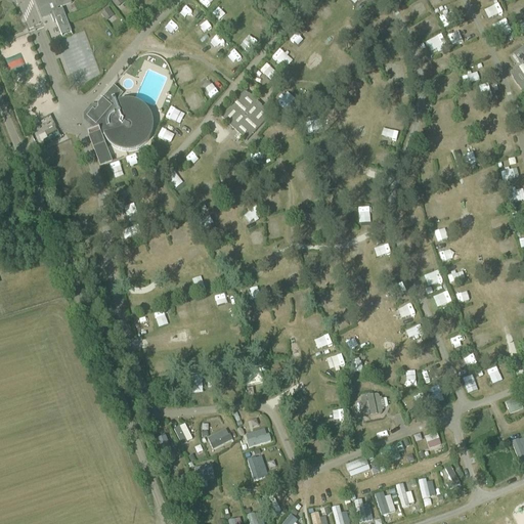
[(43,0),(44,0),(39,2),(38,2),(41,9),(39,10),(42,18),(50,15),(52,22),(53,22),(52,20),(54,19),(61,37),(61,36),(60,34),(70,31),(72,36),(59,2),(54,3),(53,0),(43,0)]
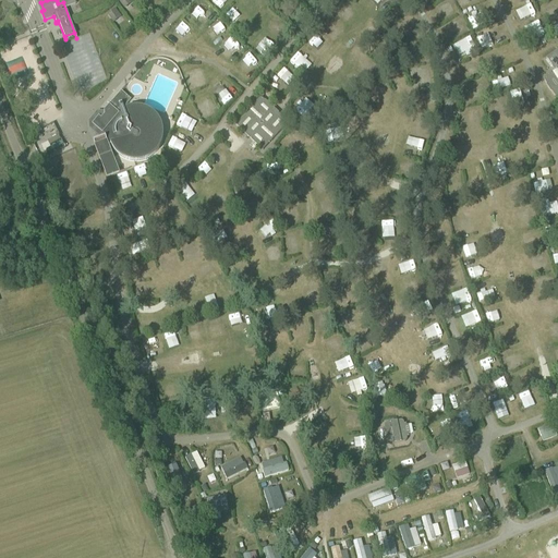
[(119,0),(118,1),(124,10),(133,3),(130,0),(119,0)]
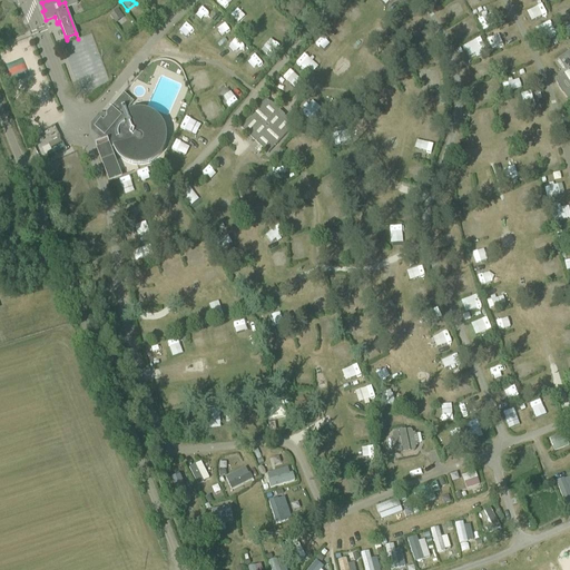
[(291,11),(303,22),(312,11),(298,1),(291,11)]
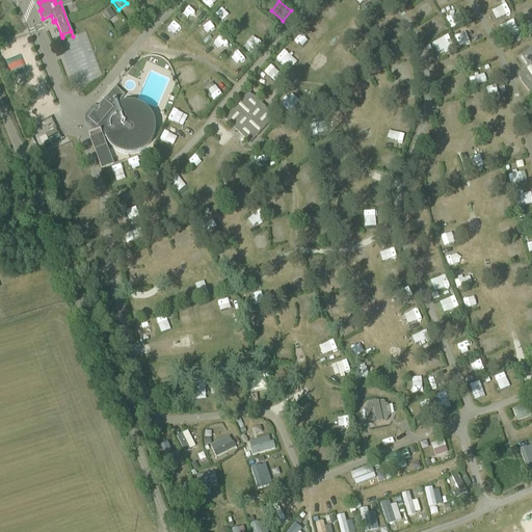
[(326,19),(334,10),(326,3),(319,11),(326,19)]
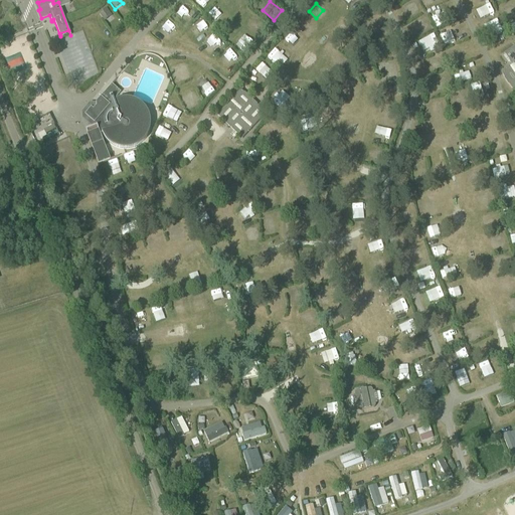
[(475,11),(480,20),(493,12),(489,3),(475,11)]
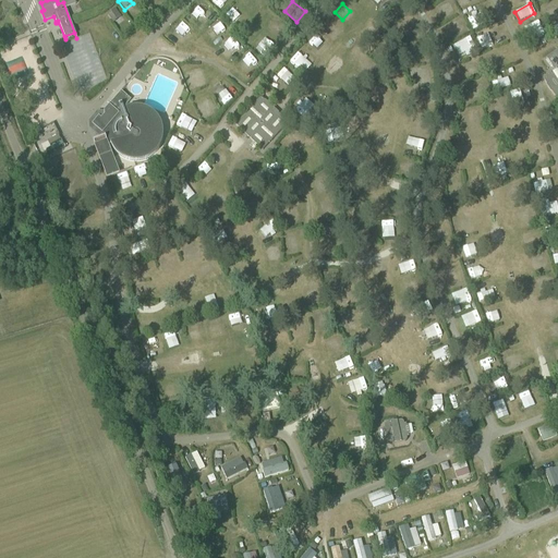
[(557,11),(556,7),(542,13),(545,21),(557,15),(557,11)]
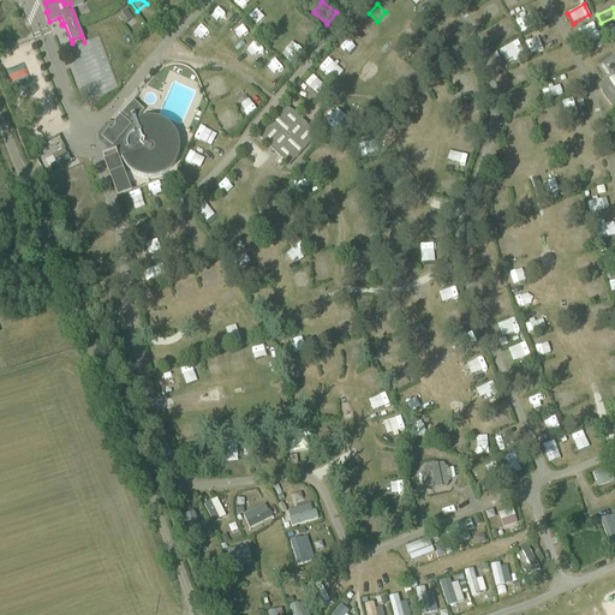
[(133,19),(127,10),(118,17),(125,27),(133,19)]
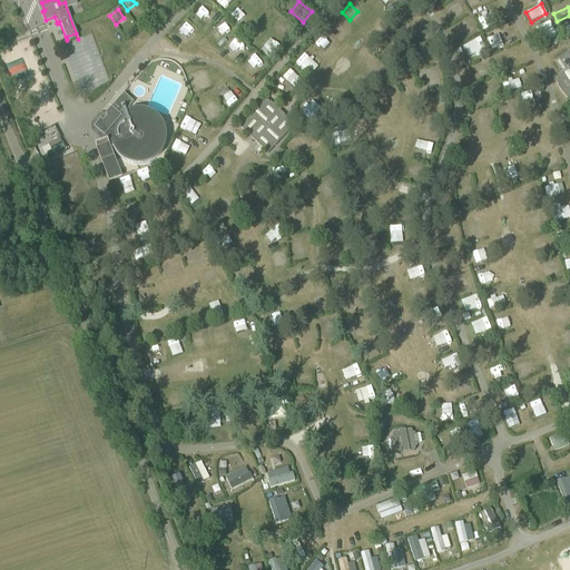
[(200,10),(192,20),(204,31),(214,21),(200,10)]
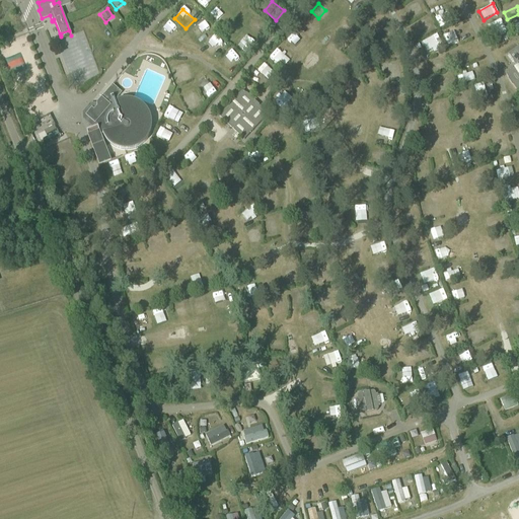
[(440,12),(442,24),(451,23),(449,10),(440,12)]
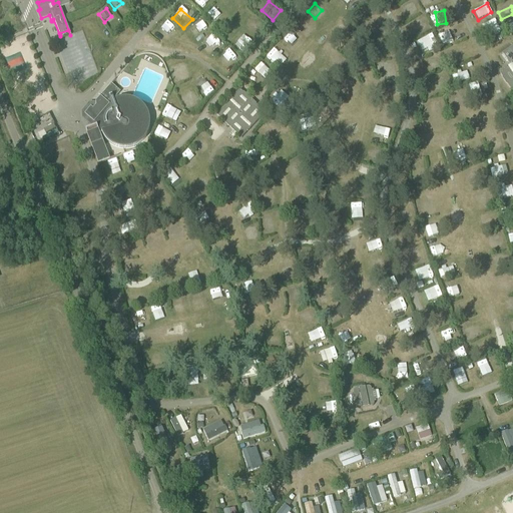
[(217,27),(224,20),(218,13),(211,20),(217,27)]
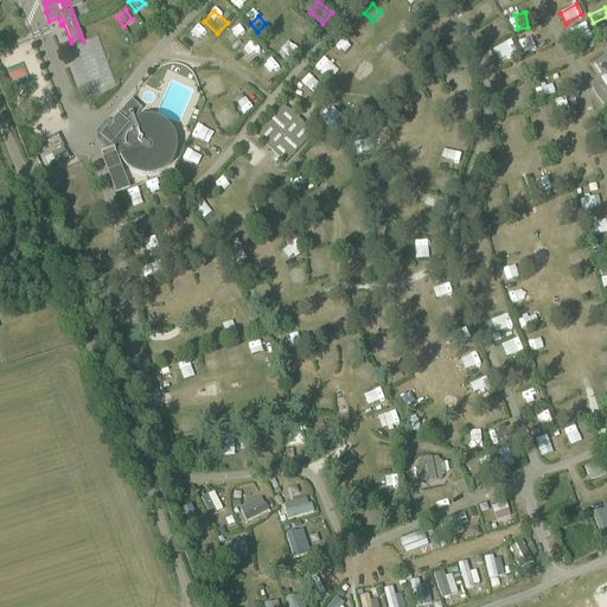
[(491,38),(506,30),(499,18),(484,26),(491,38)]
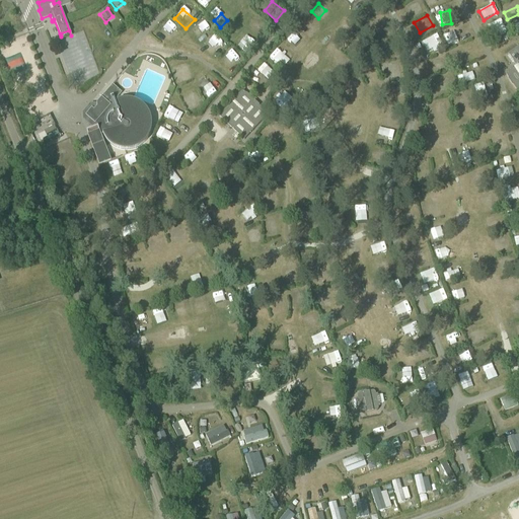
[(500,19),(487,26),(493,38),(506,31),(500,19)]
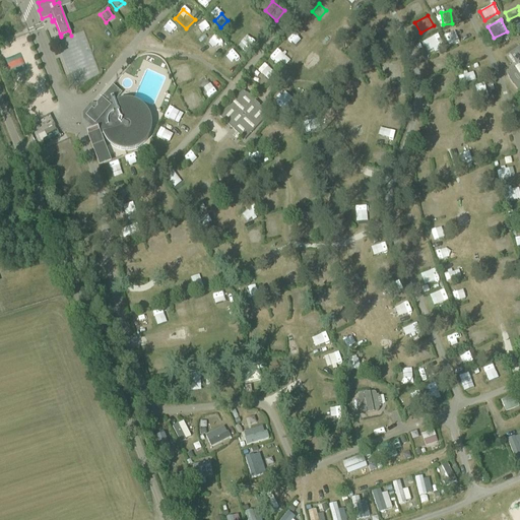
[(304,20),(298,27),(306,35),(313,27),(304,20)]
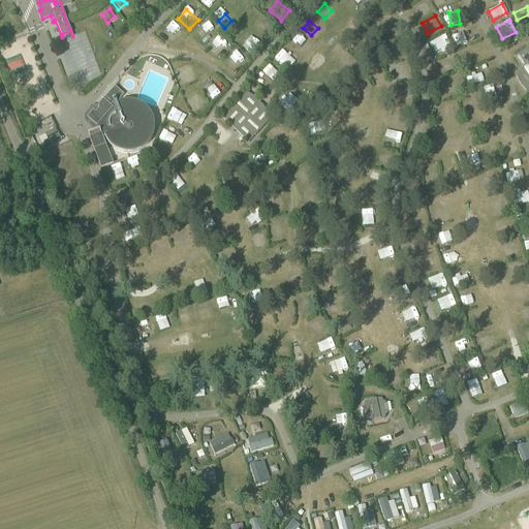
[(172,37),(180,30),(172,22),(163,30),(172,37)]
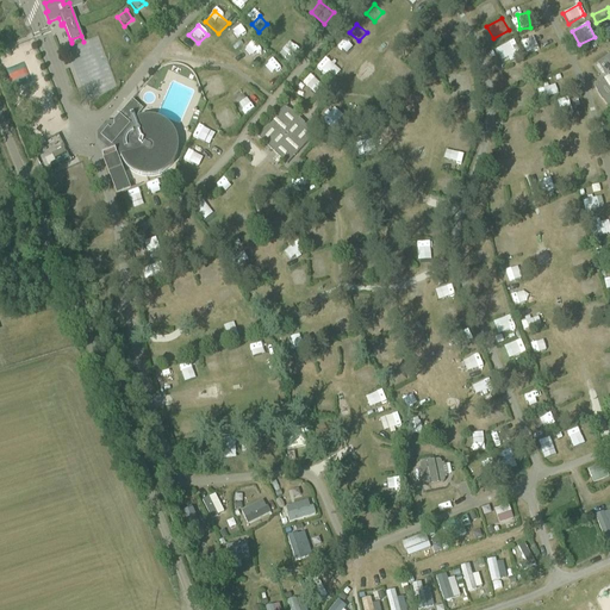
[(231,47),(243,33),(234,26),(223,38),(231,47)]
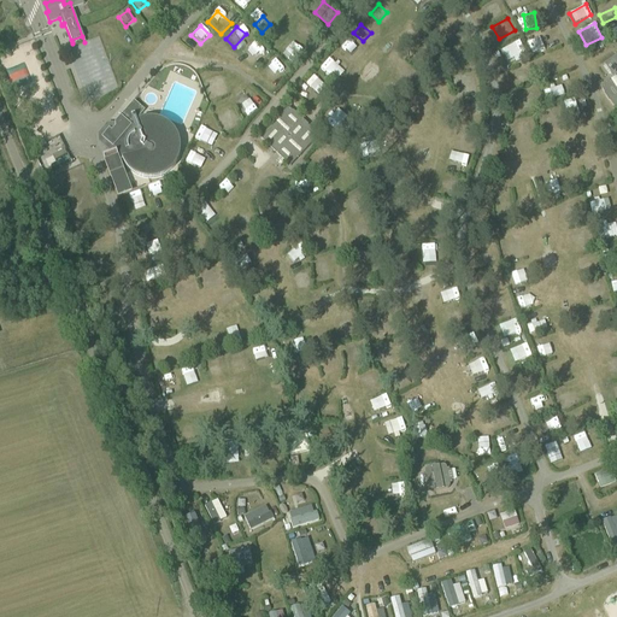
[(298,35),(306,43),(315,35),(306,27),(298,35)]
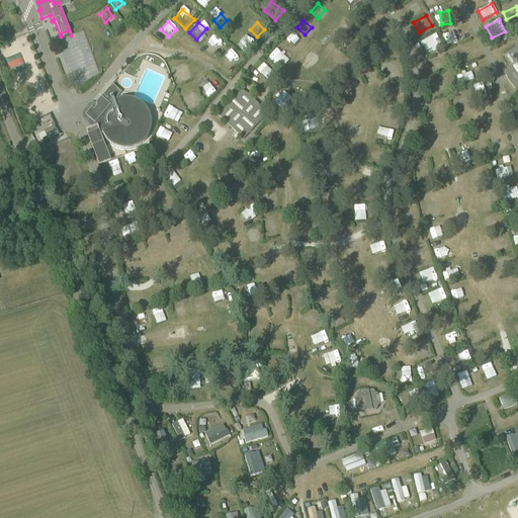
[(290,32),(283,41),(295,51),(301,41),(290,32)]
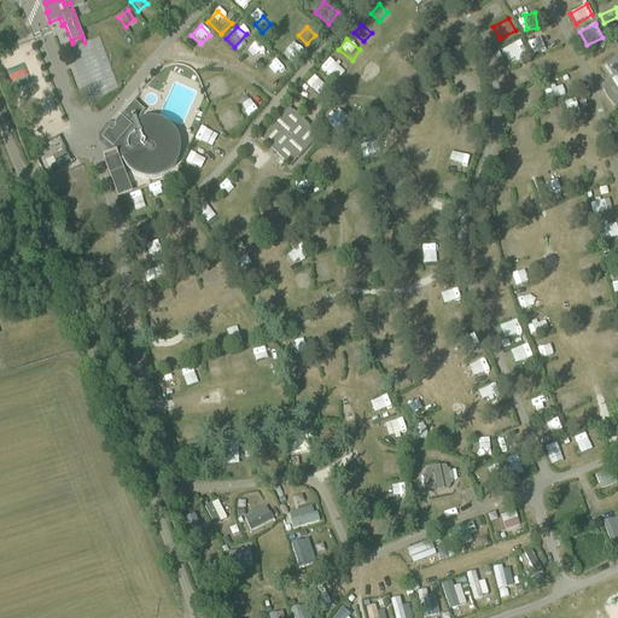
[(295,44),(285,52),(293,62),(303,53),(295,44)]
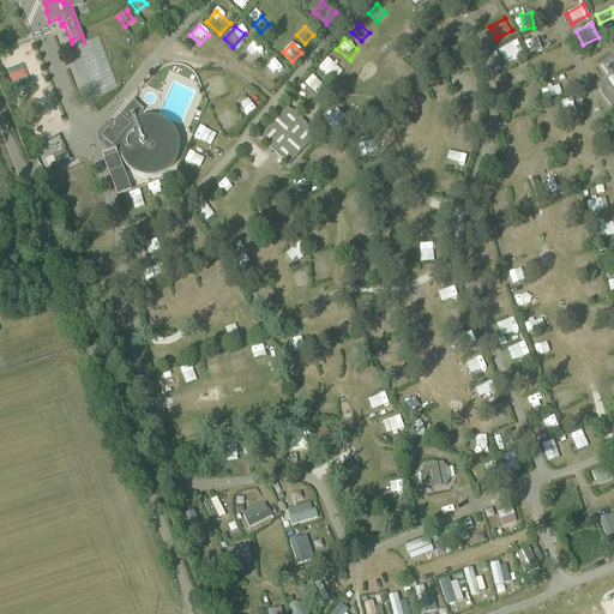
[(517,43),(506,47),(510,58),(521,54),(517,43)]
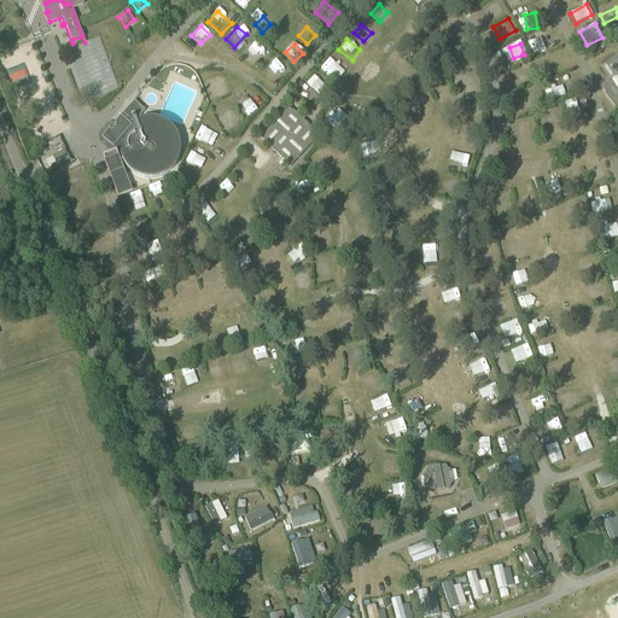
[(243,54),(248,62),(257,56),(254,48),(243,54)]
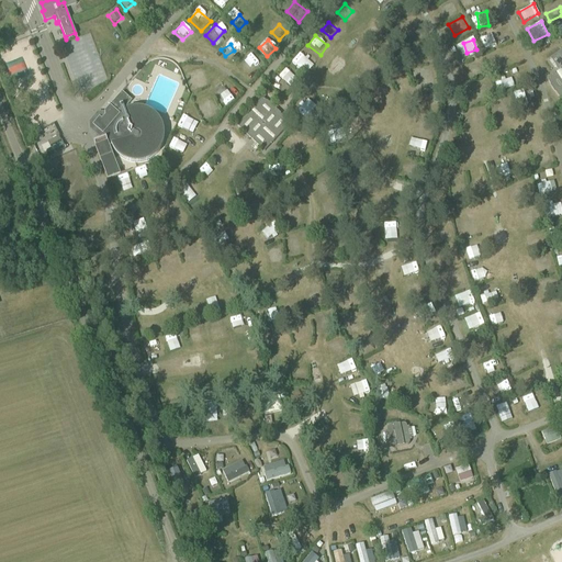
[(305,49),(296,59),(303,66),(313,56),(305,49)]
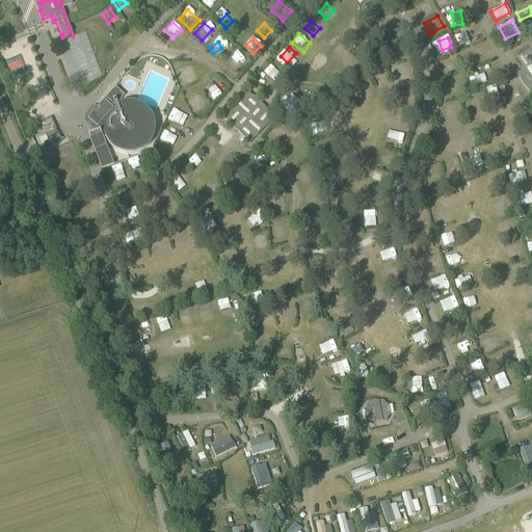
[(531,48),(531,49),(521,57),(522,58),(522,57),(526,63),(526,64),(528,68),(520,74),(520,75),(519,75),(519,76),(519,77),(519,78),(520,79),(521,81),(521,82),(525,88),(526,88),(531,97),(531,99),(531,48)]
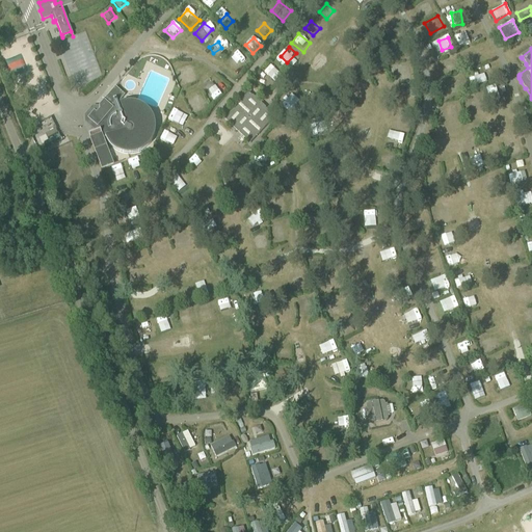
[(464,70),(479,63),(475,54),(460,59),(464,70)]
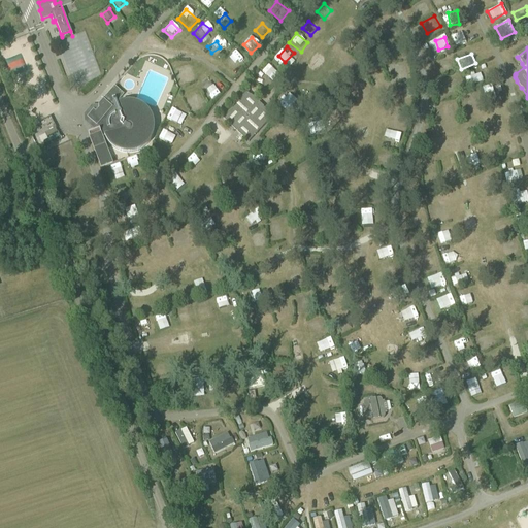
[(234,72),(242,64),(236,57),(227,65),(234,72)]
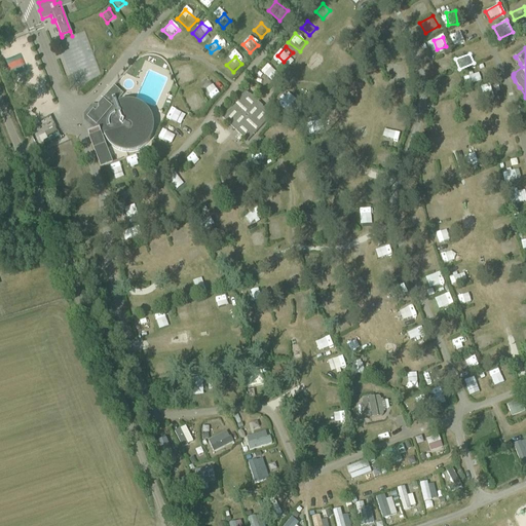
[(444,59),(434,61),(436,71),(446,69),(444,59)]
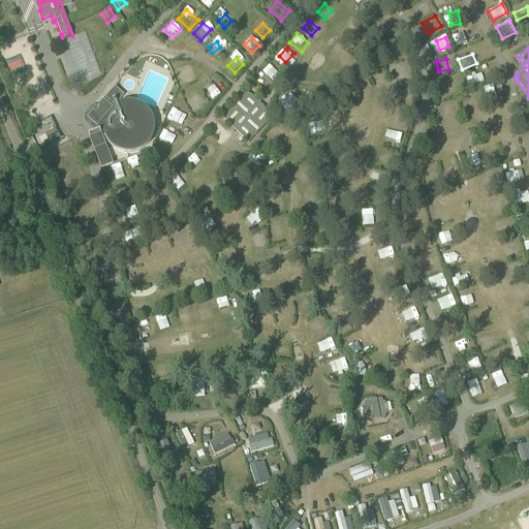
[(179,81),(188,78),(183,62),(175,65),(179,81)]
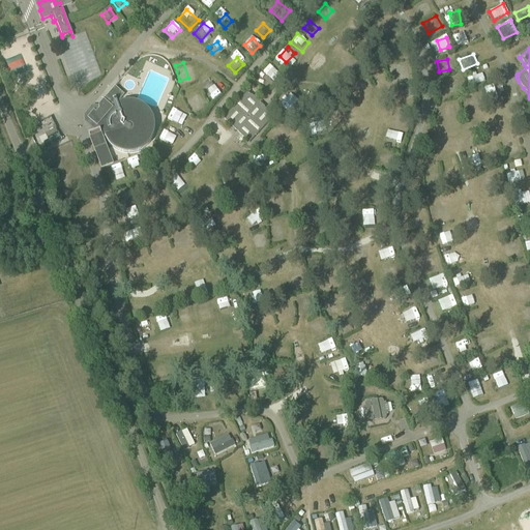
[(271,63),(264,71),(271,78),(278,69),(271,63)]
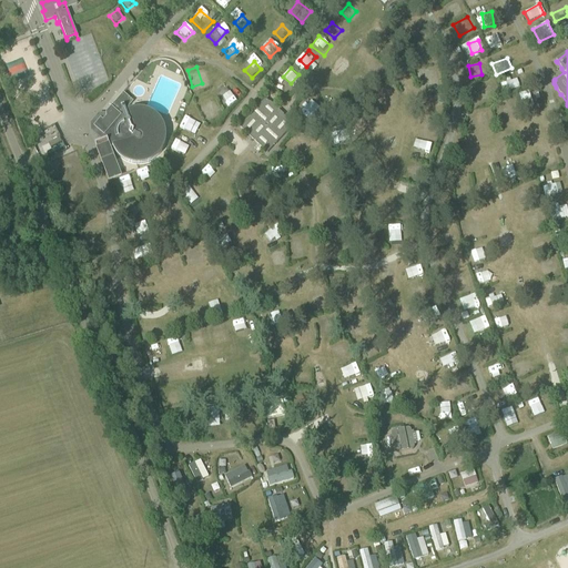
[(516,79),(501,84),(505,92),(519,88),(516,79)]
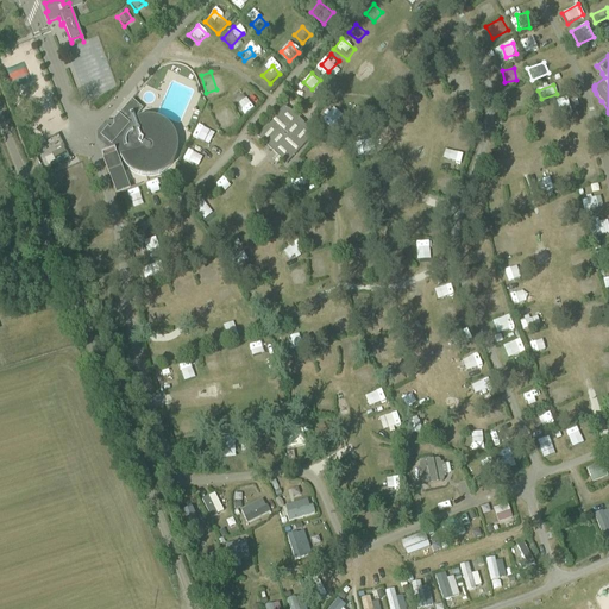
[(407,107),(419,99),(414,92),(402,100),(407,107)]
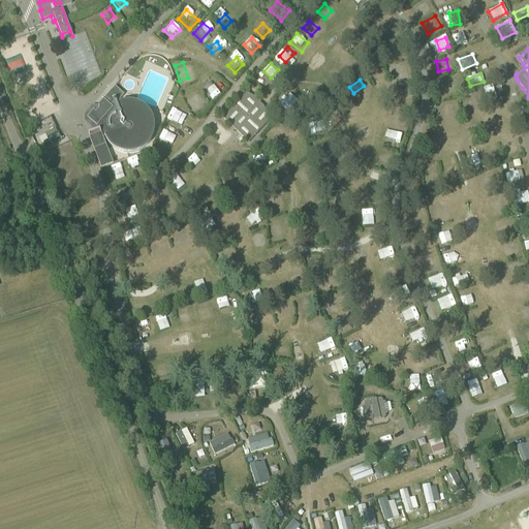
[(206,89),(213,97),(220,91),(214,83),(206,89)]
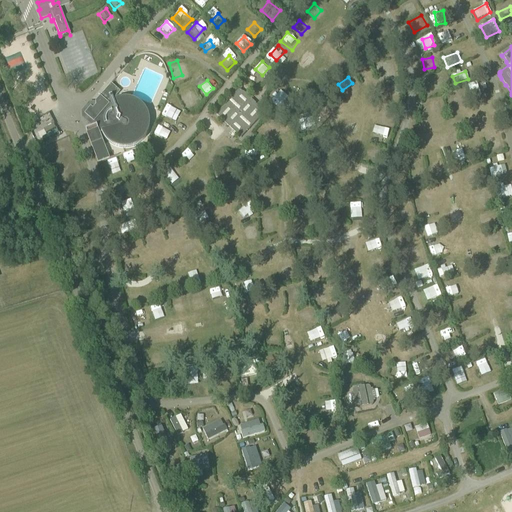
[(85,131),(98,164),(109,160),(99,134),(101,133),(105,140),(109,145),(115,148),(124,150),(132,148),(140,144),(146,138),(149,132),(149,125),(149,120),(146,112),(143,107),(139,104),(134,102),(129,100),(124,99),(120,100),(115,101),(114,99),(120,93),(111,85),(94,104),(96,106),(92,110),(90,108),(84,115),(93,123),(94,128),(85,131)]
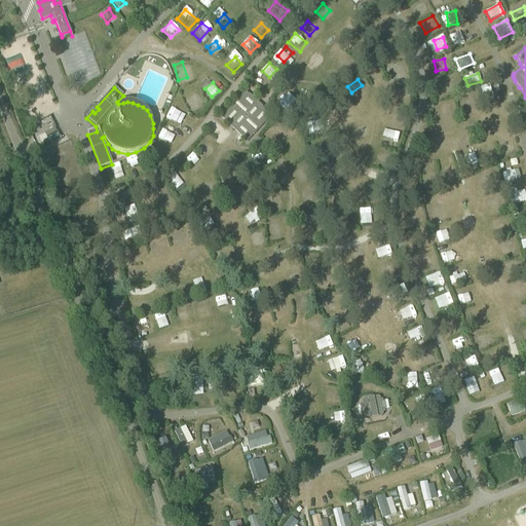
[(495,100),(493,89),(482,91),(484,102),(495,100)]
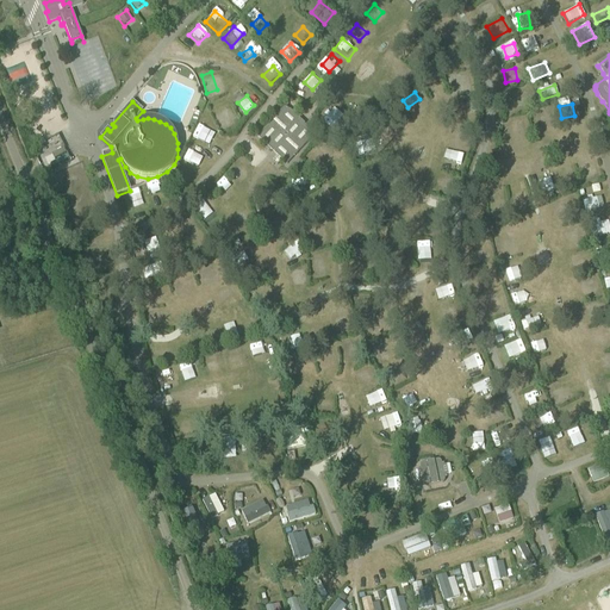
[(261,134),(257,137),(261,142),(266,145),(278,157),(282,161),(287,166),(292,161),(296,156),(298,154),(311,139),(315,136),(310,131),(294,117),(290,112),(285,107),(280,113),(277,117),(261,134)]
